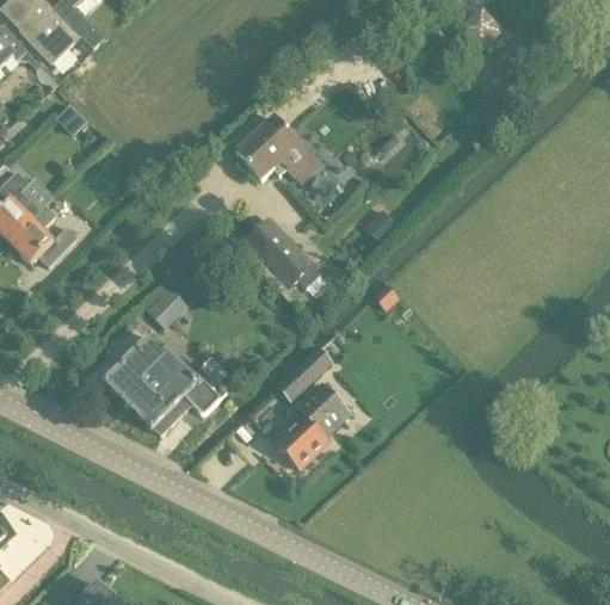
[(50,62),(79,35),(53,7),(44,0),(10,0),(1,8),(22,30),(20,31),(50,62)]
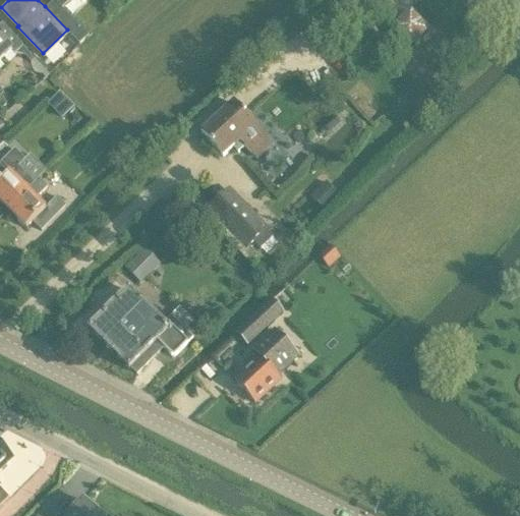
[(51,0),(45,6),(67,30),(79,41),(88,33),(61,5),(57,0),(51,0)]
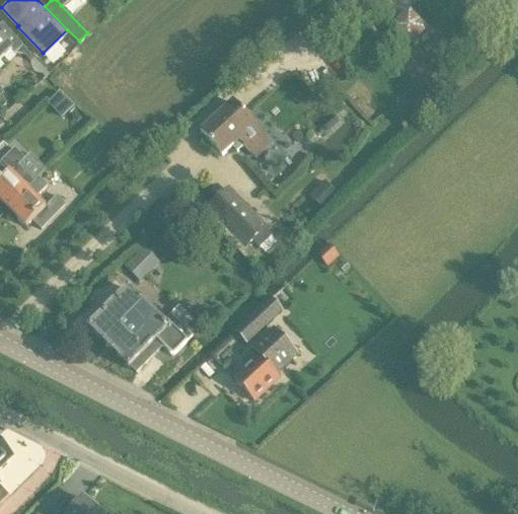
[(407,48),(423,32),(408,16),(391,31),(407,48)]
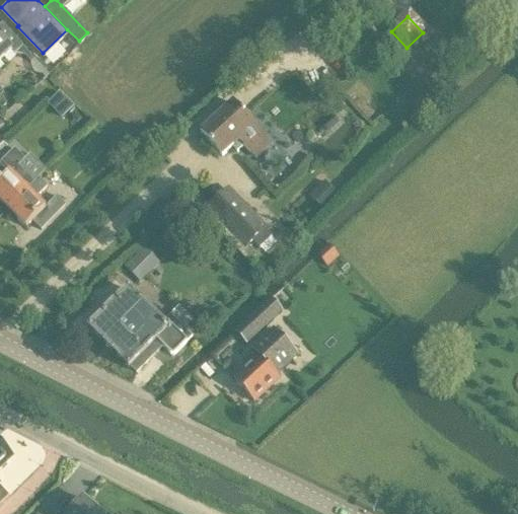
[(0,56),(10,47),(13,50),(22,52),(29,59),(33,55),(1,20),(0,21),(0,56)]
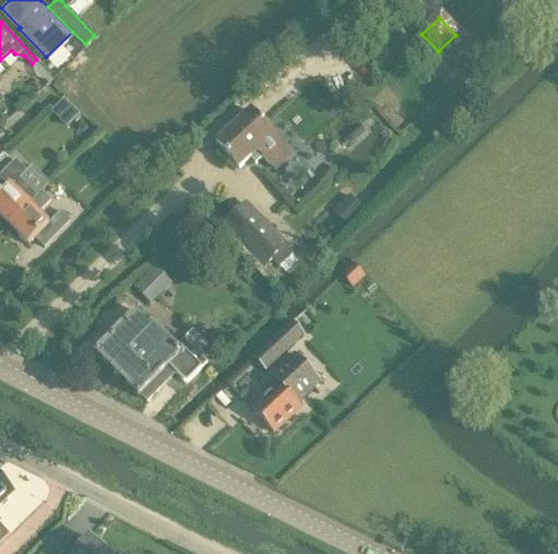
[(268,160),(285,144),(250,107),(215,140),(238,164),(249,154),(254,161),(262,153),(268,160)]
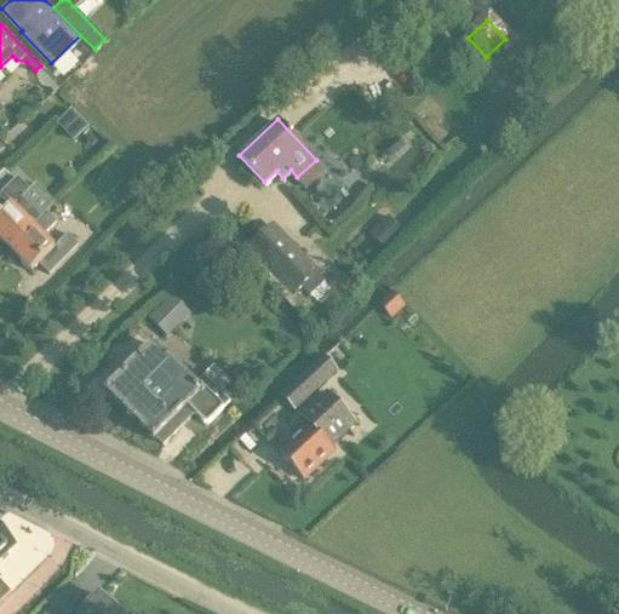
[(0,211),(0,236),(9,245),(39,214),(39,213),(19,195),(29,187),(16,173),(0,189),(0,211)]
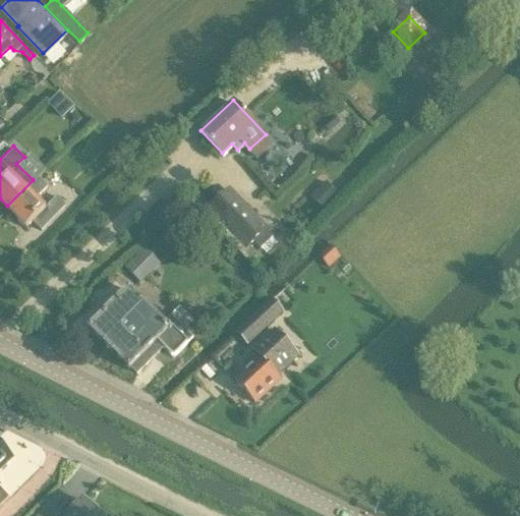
[(109,151),(105,154),(105,160),(109,163),(114,163),(117,160),(117,154),(114,151),(109,151)]
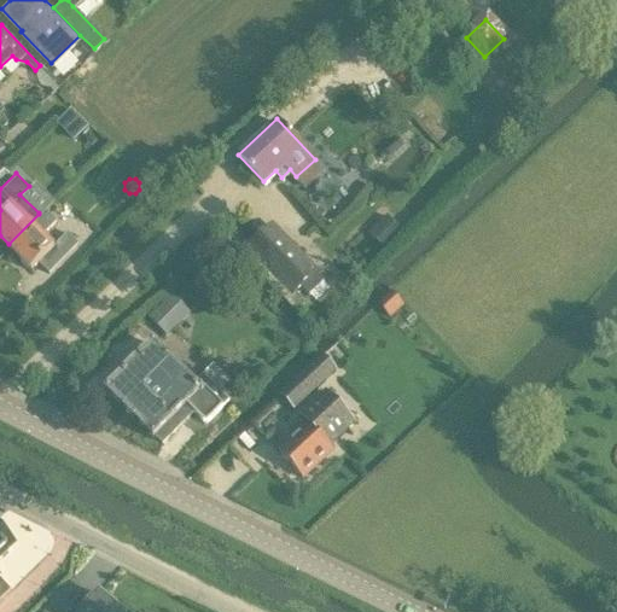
[(39,214),(9,244),(29,266),(36,258),(47,269),(76,240),(65,229),(53,242),(42,231),(56,219),(45,208),(39,213),(39,214)]
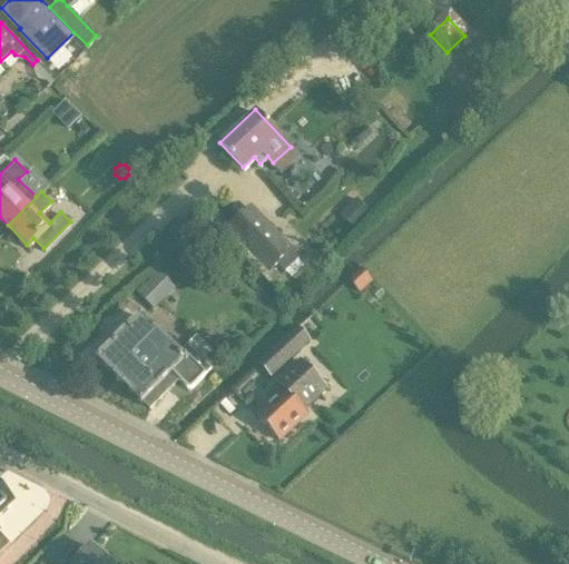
[(370,210),(355,195),(339,211),(354,227),(370,210)]
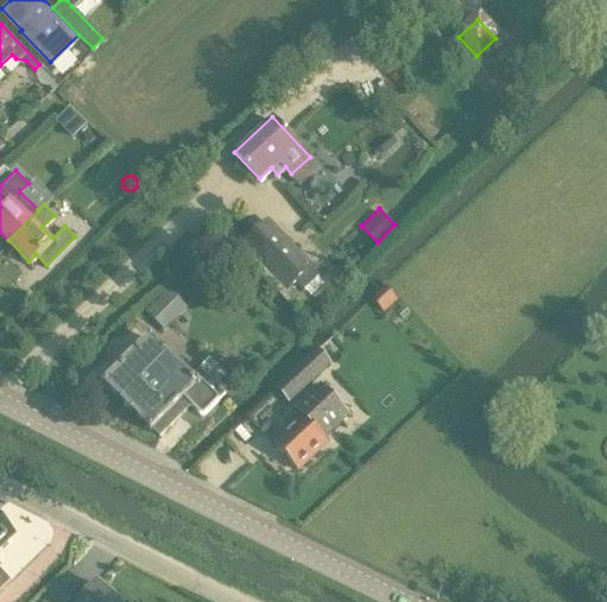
[(267,215),(240,240),(285,287),(295,278),(303,286),(317,272),(310,265),(313,263),(267,215)]
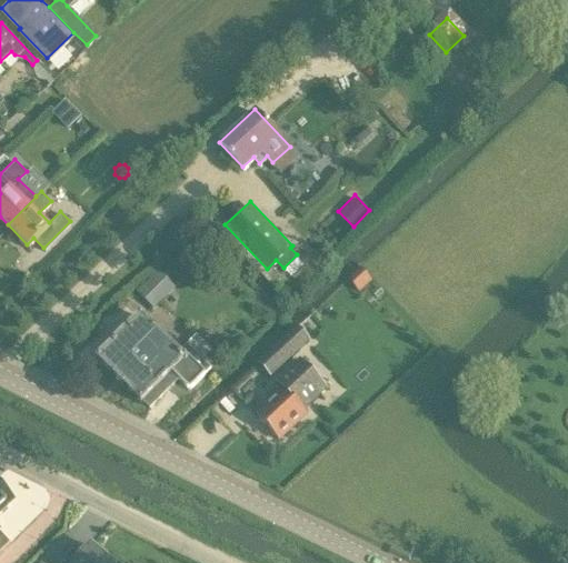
[(175,283),(159,268),(138,290),(153,305),(175,283)]
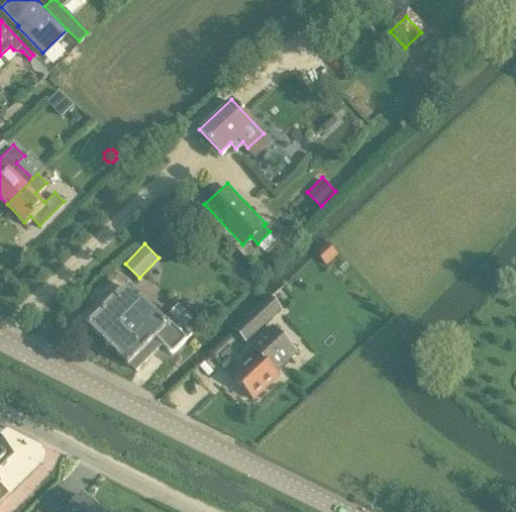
[(146,316),(152,310),(128,285),(89,324),(127,364),(130,361),(135,367),(148,353),(142,347),(144,345),(133,334),(142,325),(143,325),(149,319),(146,316)]
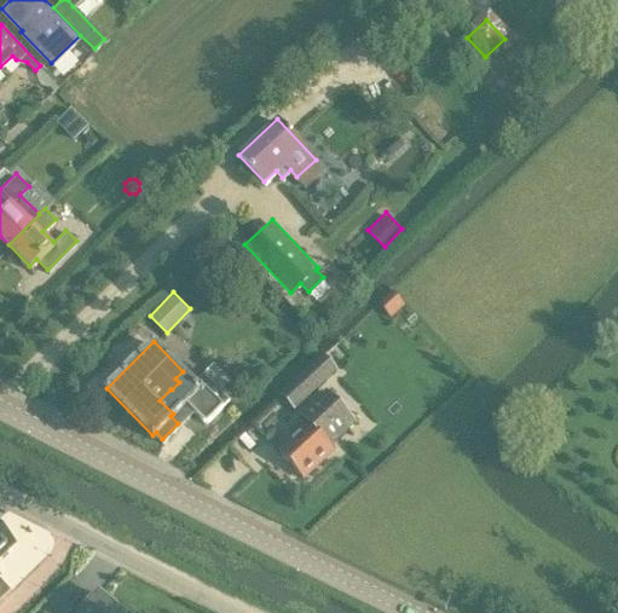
[(281,393),(293,406),(335,366),(323,353),(281,393)]
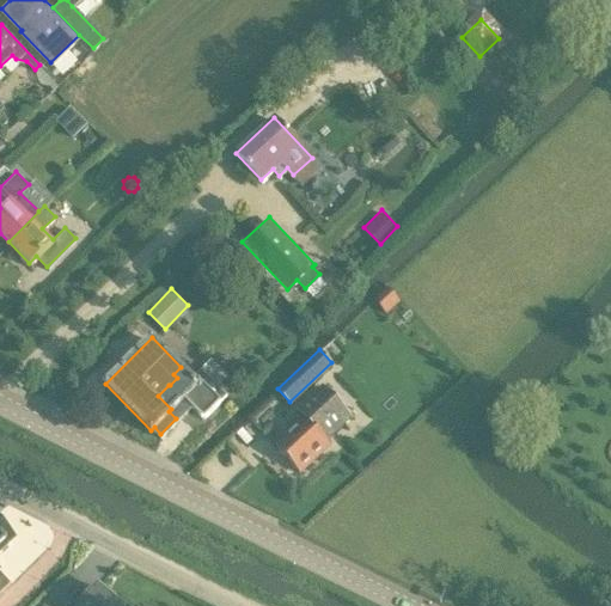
[(224,390),(233,380),(224,371),(225,369),(211,356),(190,375),(196,381),(200,378),(217,393),(222,387),(224,390)]
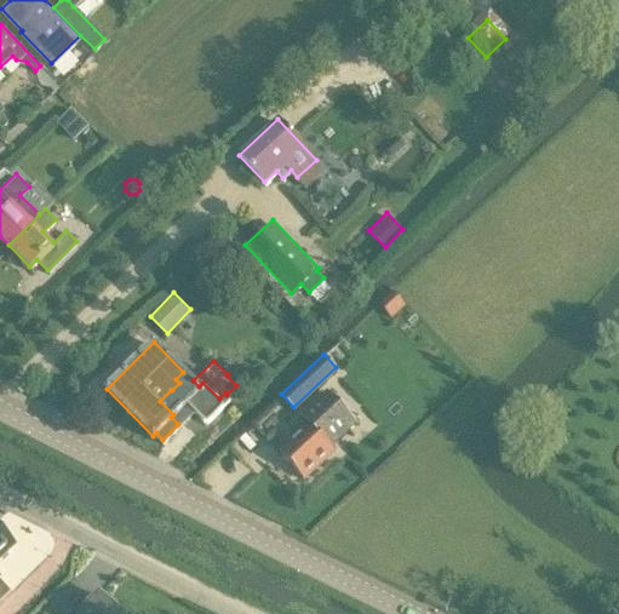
[(199,386),(193,380),(183,372),(176,379),(179,383),(172,390),(171,390),(160,401),(173,414),(171,417),(178,424),(194,409),(205,420),(229,396),(227,395),(225,392),(219,399),(202,383),(199,386)]
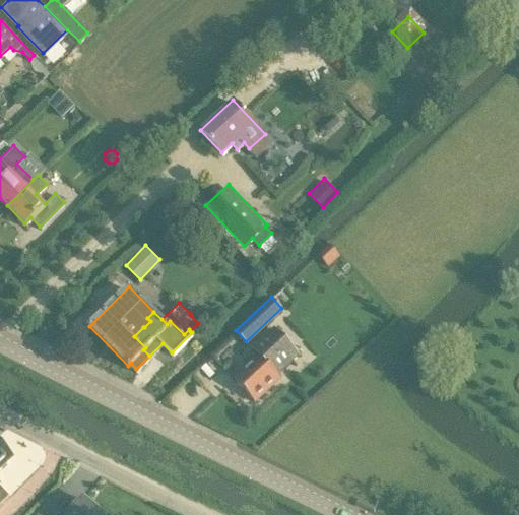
[(292,356),(290,356),(269,332),(274,327),(273,326),(251,346),(257,353),(249,361),(250,363),(234,378),(253,398),(278,375),(276,372),(293,357),(292,356)]
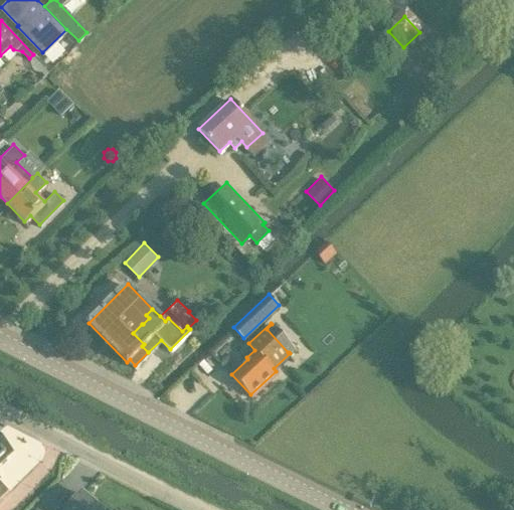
[(0,462),(8,455),(4,450),(7,448),(0,440),(0,462)]
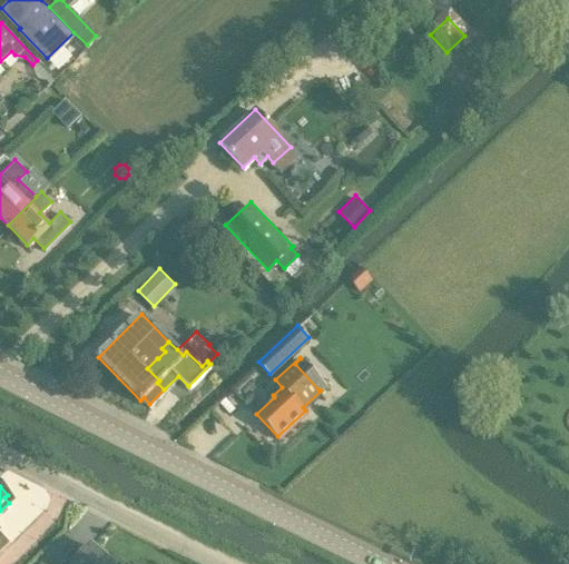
[(74,563),(114,563),(91,544),(74,563)]
